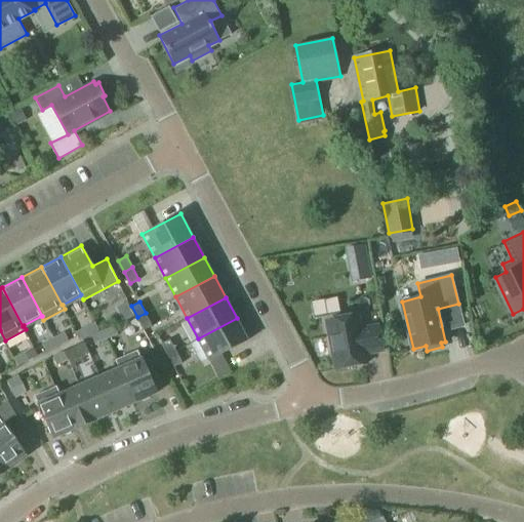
[(360,312),(324,319),(334,369),(369,362),(367,354),(386,351),(379,322),(362,325),(360,312)]
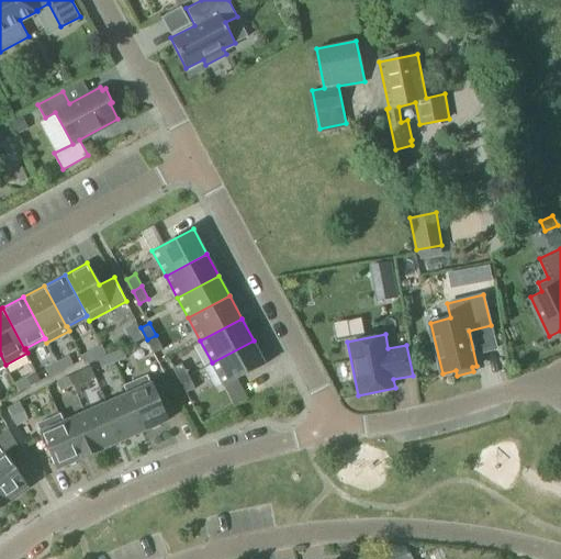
[(163,347),(156,335),(147,339),(154,353),(163,347)]
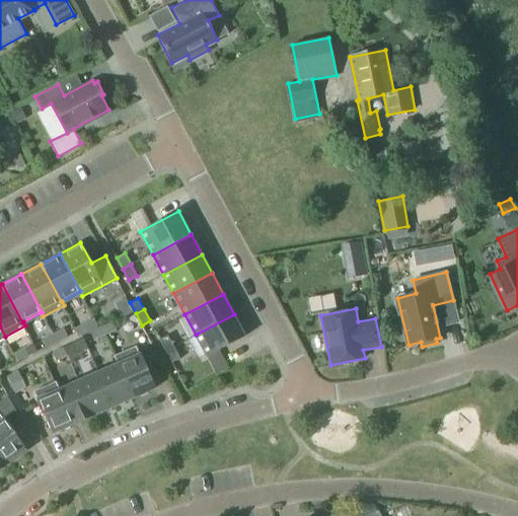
[(207,355),(244,335),(234,314),(196,335),(207,355)]
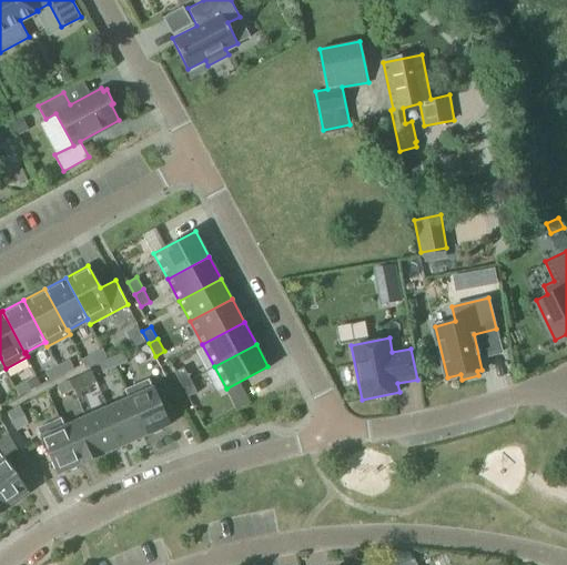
[(103,347),(91,354),(95,363),(108,356),(103,347)]
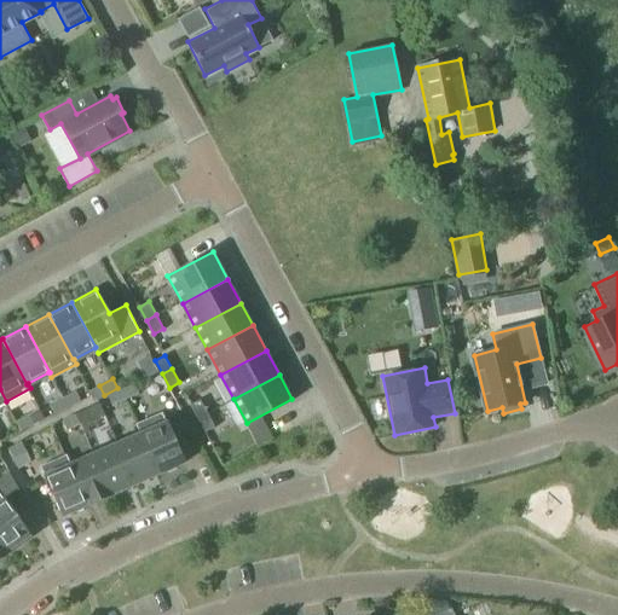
[(136,382),(122,388),(126,398),(139,392),(136,382)]
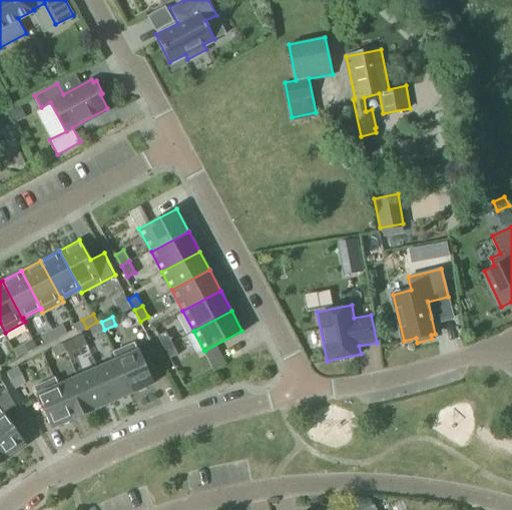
[(101,322),(89,326),(93,335),(104,330),(101,322)]
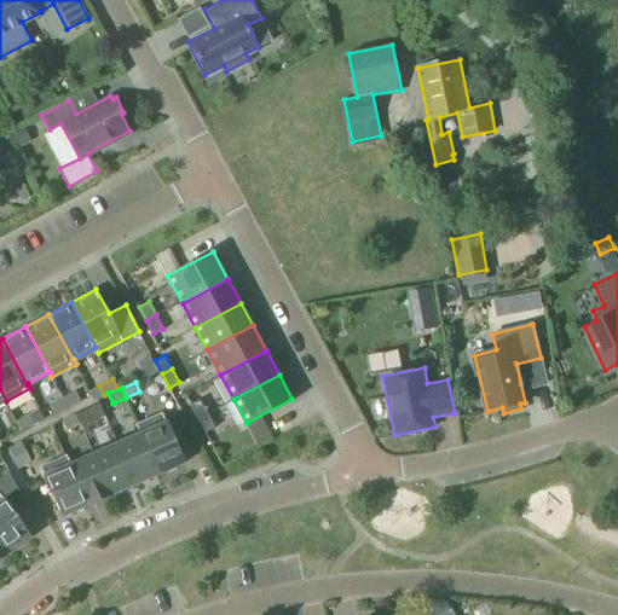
[(63,396),(68,406),(82,399),(78,390),(63,396)]
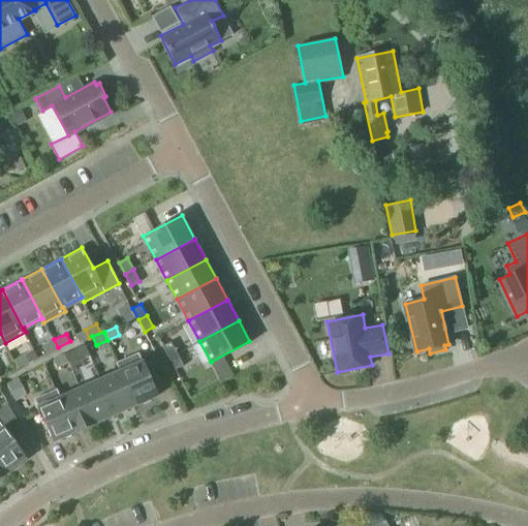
[(54,339),(43,344),(48,352),(58,347),(54,339)]
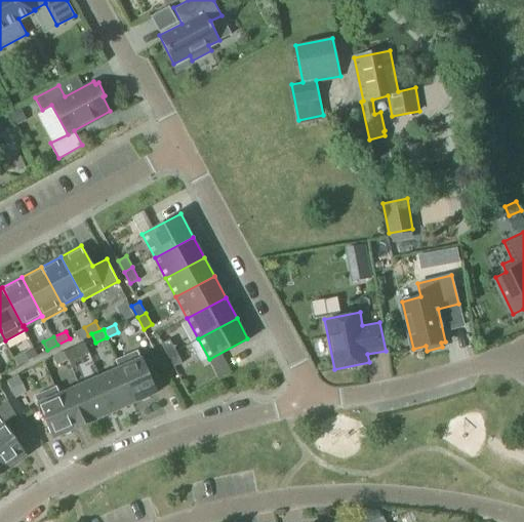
[(170,338),(162,343),(168,354),(176,350),(170,338)]
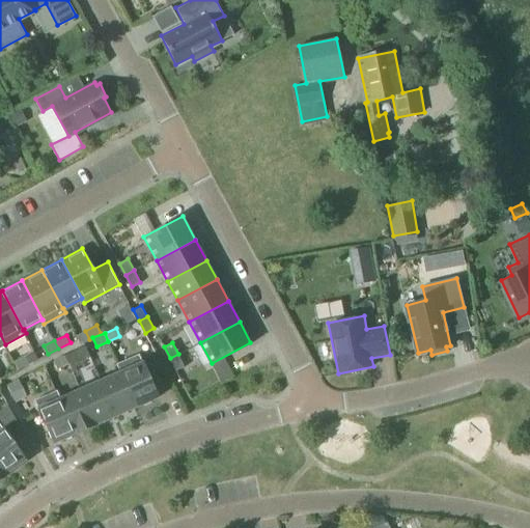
[(71,365),(91,356),(86,344),(65,354),(71,365)]
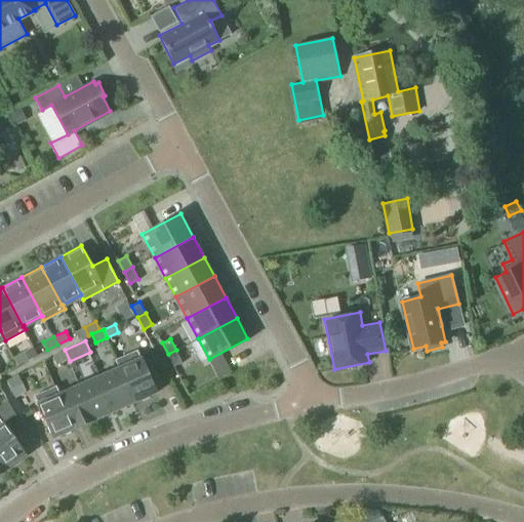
[(137,349),(116,359),(120,368),(121,367),(135,401),(156,392),(137,349)]
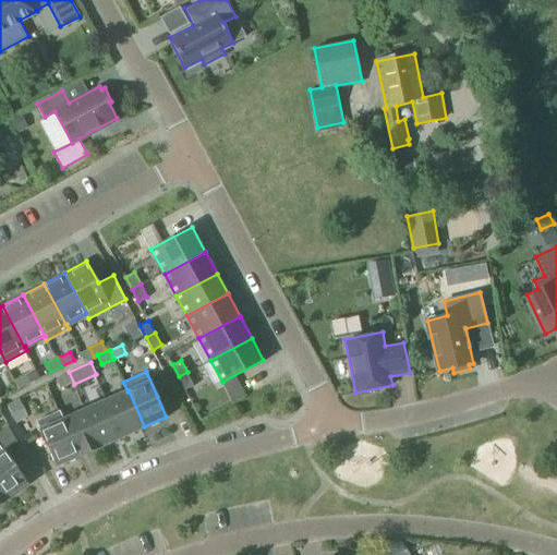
[(60,387),(72,381),(68,372),(56,378),(60,387)]
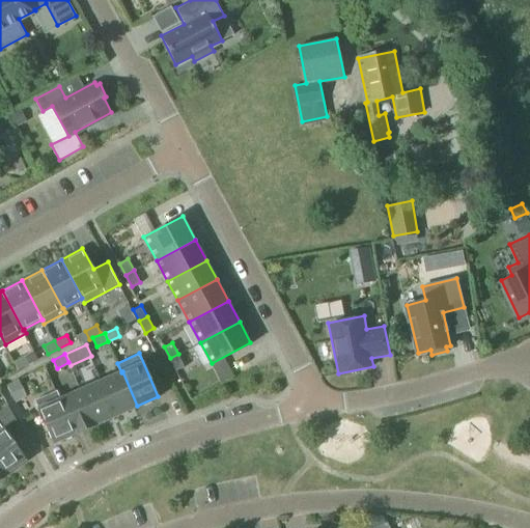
[(178,354),(170,358),(176,370),(185,366),(178,354)]
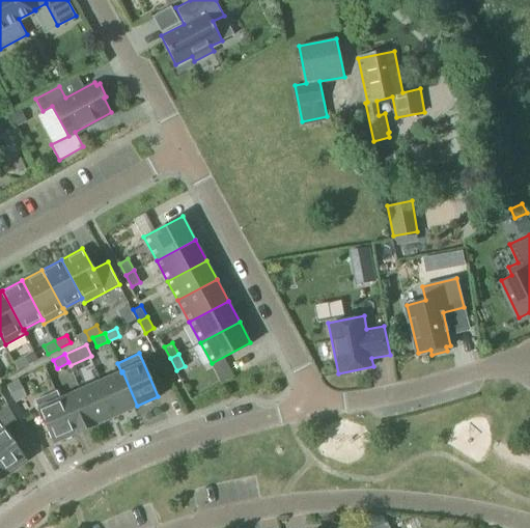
[(19,368),(30,363),(25,355),(15,361),(19,368)]
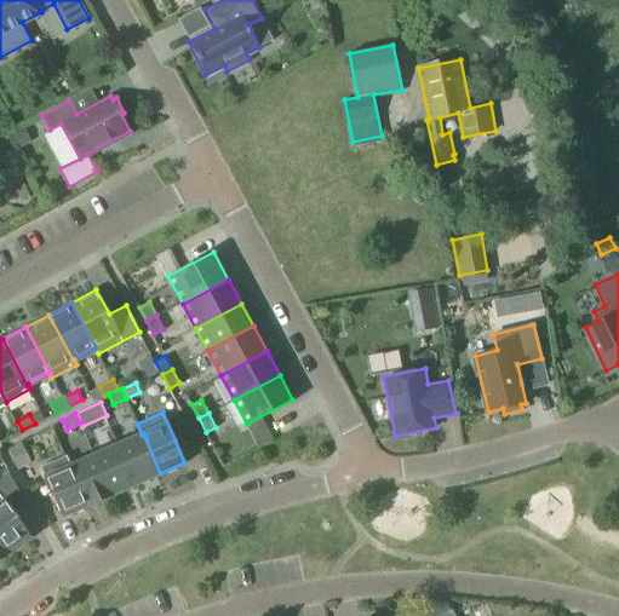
[(142,435),(119,444),(136,484),(160,473),(143,433),(142,435)]
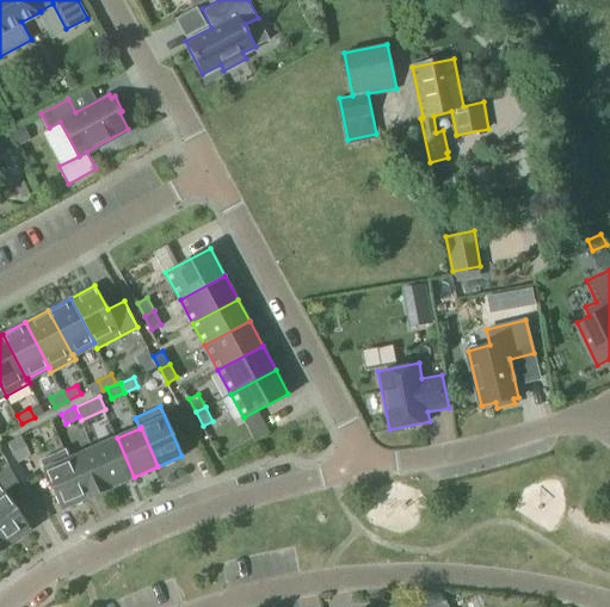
[(13,451),(26,444),(20,435),(8,443),(13,451)]
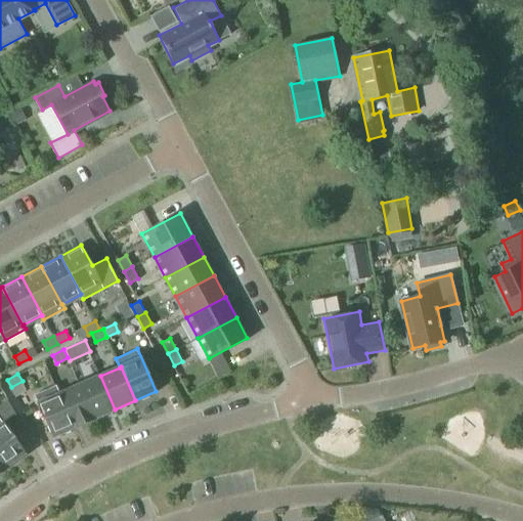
[(100,376),(80,385),(94,418),(115,409),(100,376)]
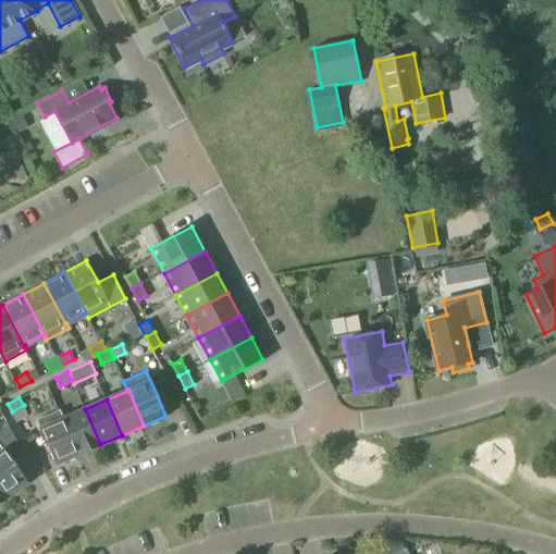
[(60,408),(37,419),(57,464),(79,454),(63,418),(64,418),(60,408)]
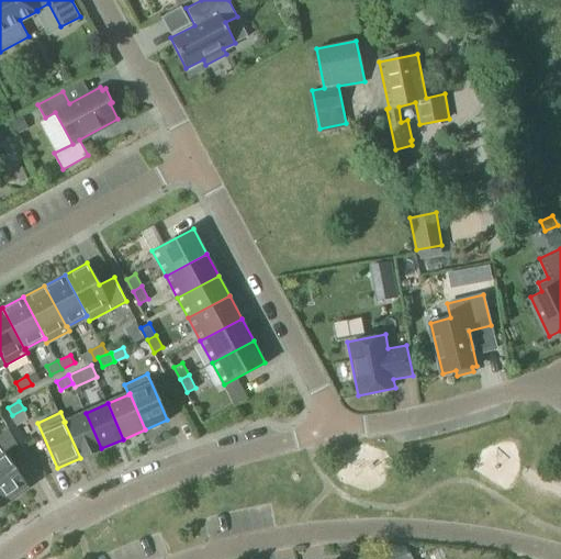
[(65,422),(64,422),(80,458),(101,448),(86,413),(65,422)]
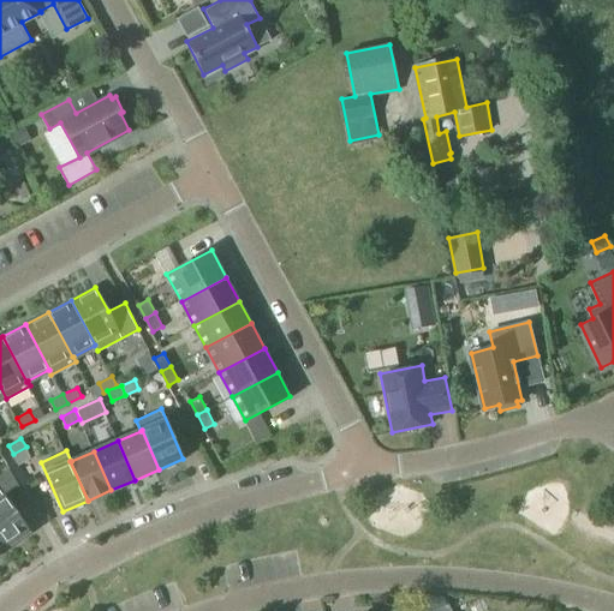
[(0,489),(0,535),(7,546),(29,531),(0,489)]
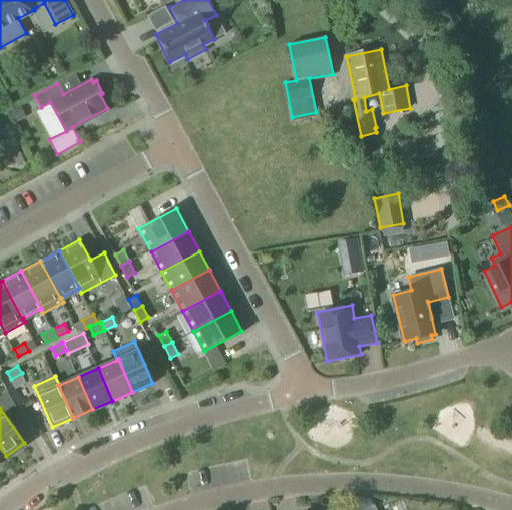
[(359,509),(373,504),(369,495),(356,495),(359,509)]
